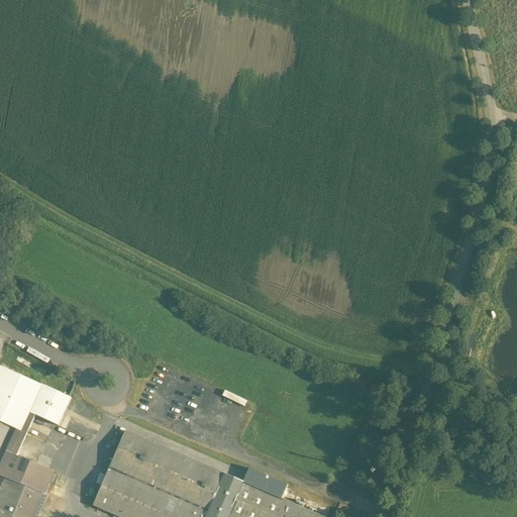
[(16,360),(17,362),(34,372),(36,371),(37,370),(37,368),(37,366),(20,355),(18,356),(17,357),(17,358),(16,360)]
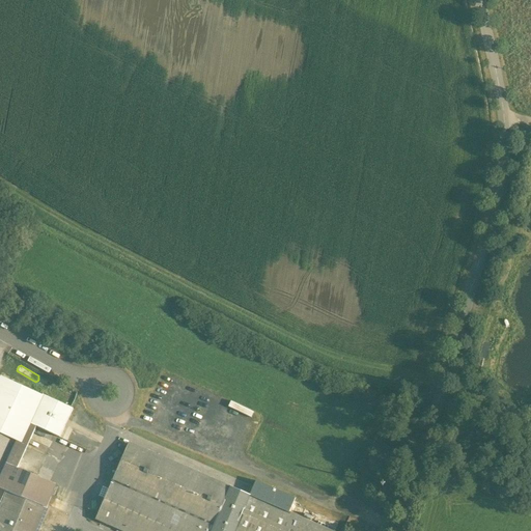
[(43,396),(1,378),(0,380),(0,434),(17,442),(22,444),(31,424),(44,396),(43,396)]
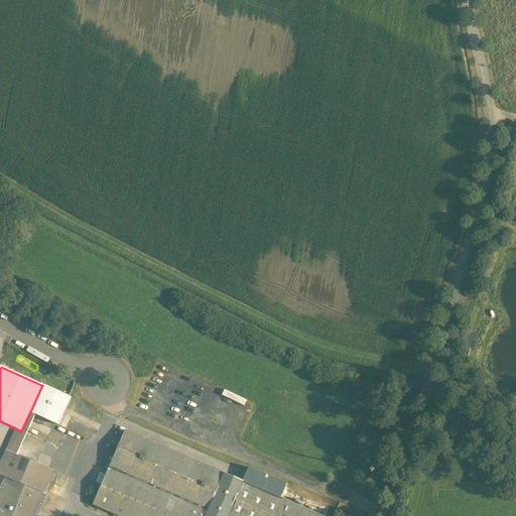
[(42,385),(30,412),(35,415),(58,425),(72,398),(41,384),(41,385),(42,385)]
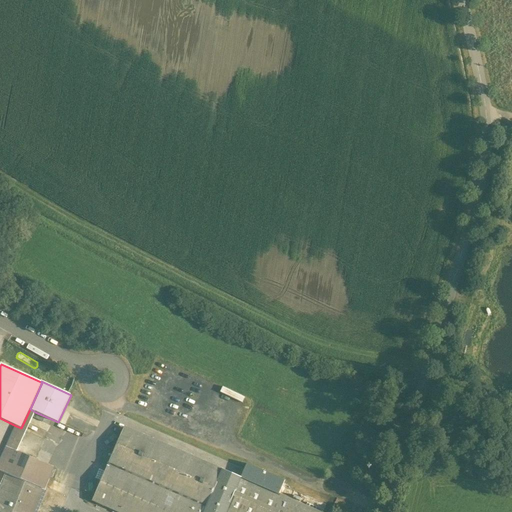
[(16,426),(0,461),(0,471),(44,490),(44,489),(45,489),(54,467),(17,452),(33,417),(35,412),(30,409),(21,428),(16,426)]
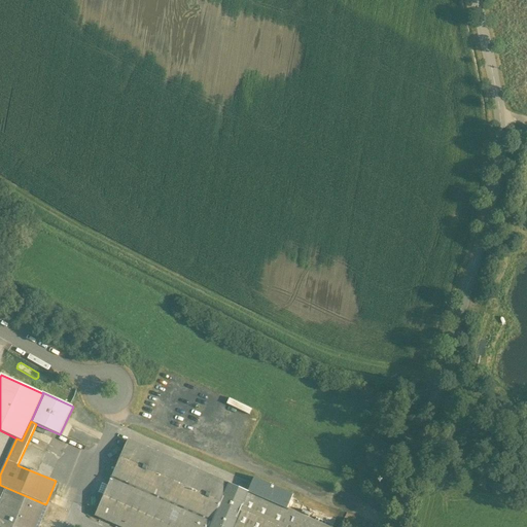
[(46,429),(36,424),(34,429),(44,434),(46,429)]
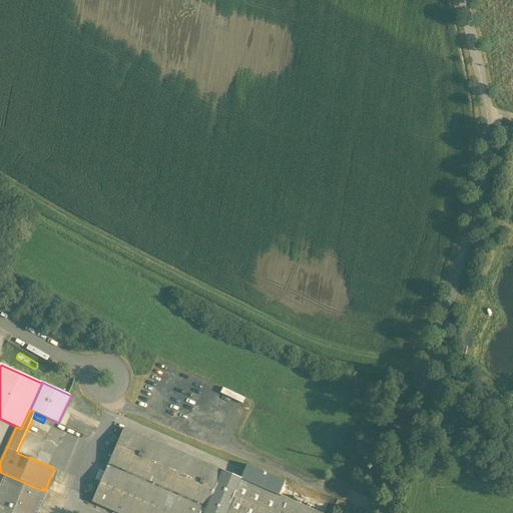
[(66,425),(69,415),(64,413),(61,423),(66,425)]
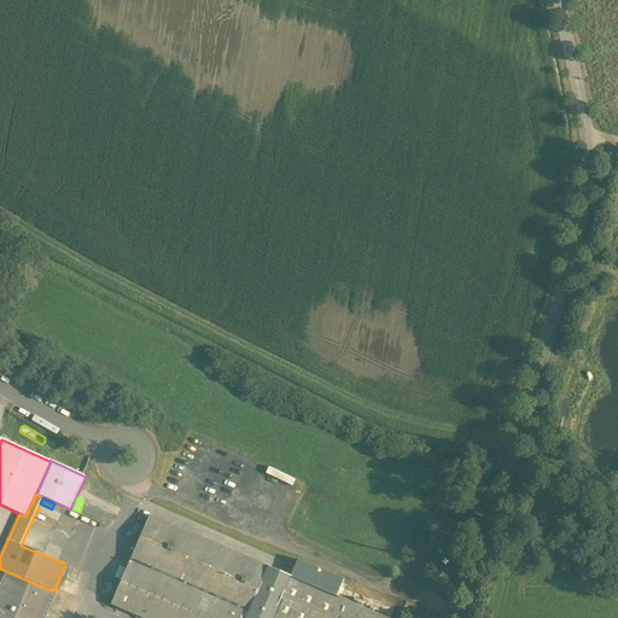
[(0,505),(0,557),(19,514),(0,505)]
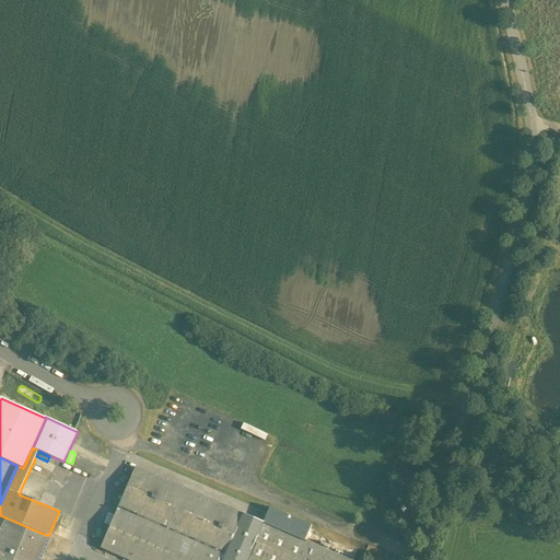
[(264,523),(136,467),(101,548),(128,559),(349,559),(305,540),(264,523)]
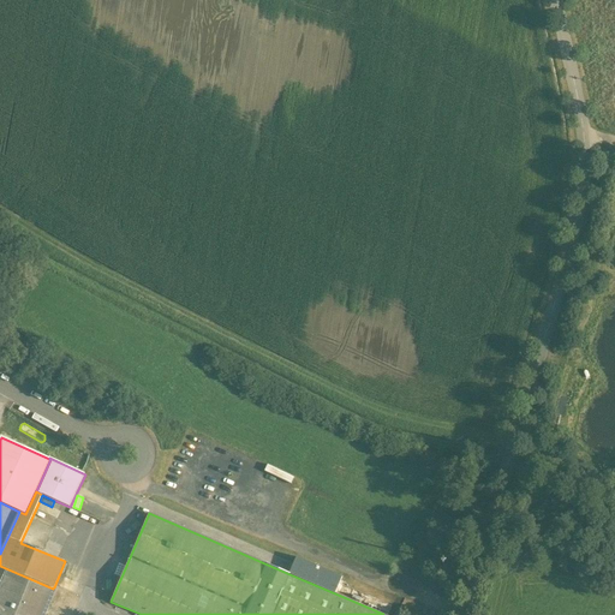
[(340,583),(342,578),(297,557),(290,574),(335,593),(340,583)]
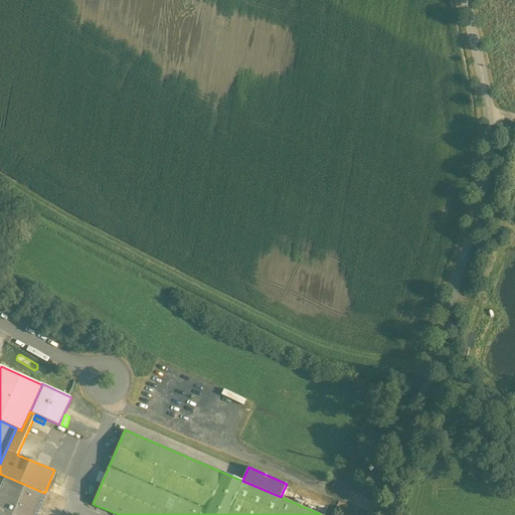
[(34,514),(44,493),(0,474),(0,514),(34,514)]
